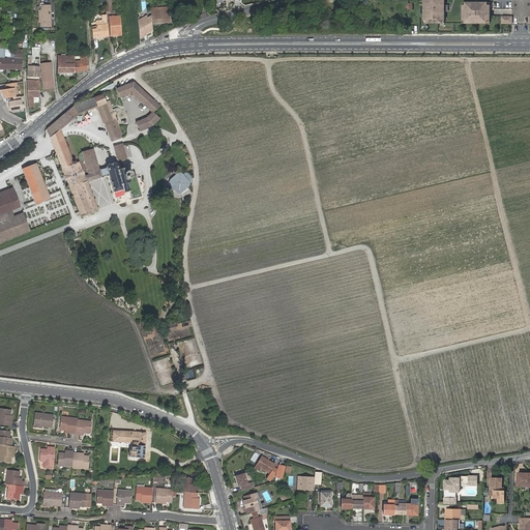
[(425,0),(427,10),(424,10),(424,20),(427,20),(427,23),(437,23),(442,23),(442,20),(445,20),(445,6),(445,2),(444,0),(425,0)]
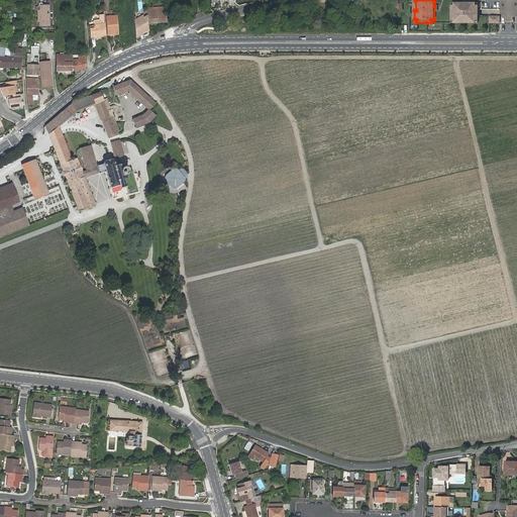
[(474,2),(455,2),(455,5),(451,5),(451,19),(455,19),(455,22),(464,22),(474,22),(474,19),(478,19),(478,16),(478,12),(478,9),(478,5),(474,5),(474,2)]
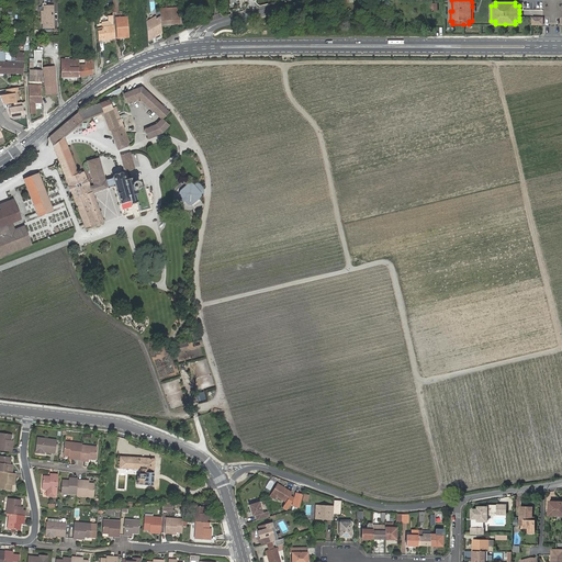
[(54,6),(43,7),(43,11),(40,11),(41,24),(42,24),(42,30),(54,29),(54,6)]
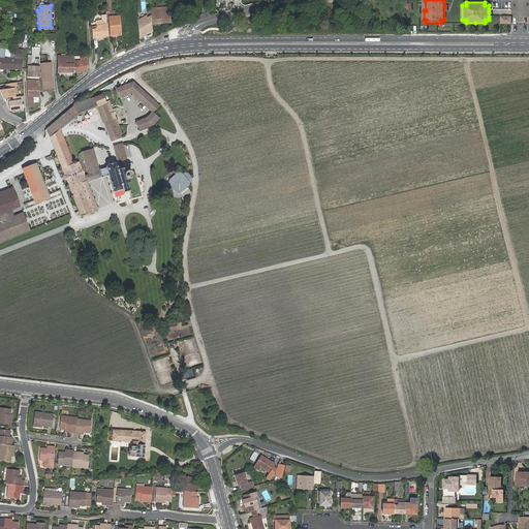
[(152,24),(170,23),(168,9),(168,7),(150,8),(151,18),(152,24)]
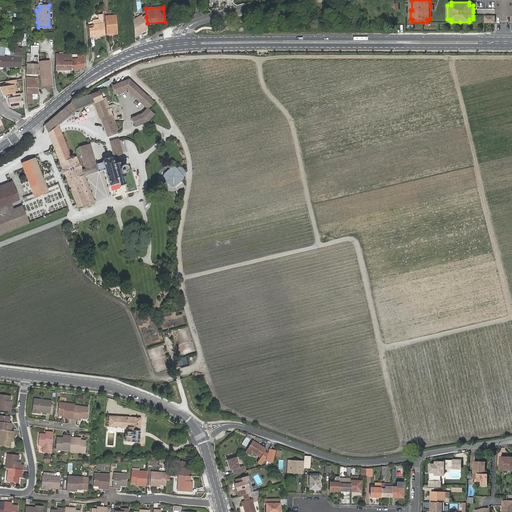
[(165,22),(172,21),(171,8),(163,9),(165,22)]
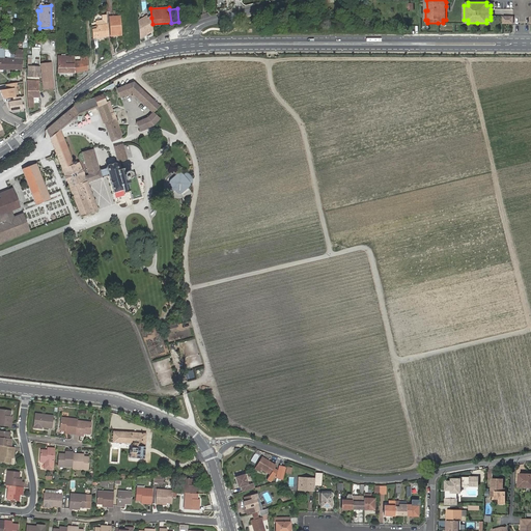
[(108,36),(107,15),(102,16),(102,21),(95,21),(96,27),(92,27),(93,38),(108,36)]
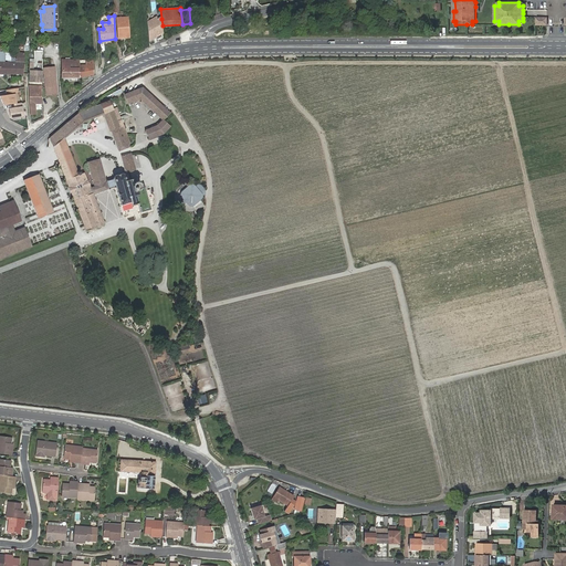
[(118,18),(119,39),(129,38),(128,17),(118,18)]
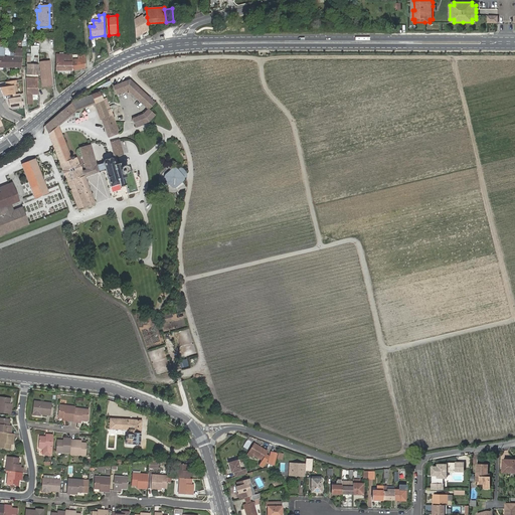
[(143,15),(134,20),(135,37),(139,35),(138,34),(141,32),(141,31),(143,30),(149,30),(148,23),(147,17),(144,17),(143,15)]
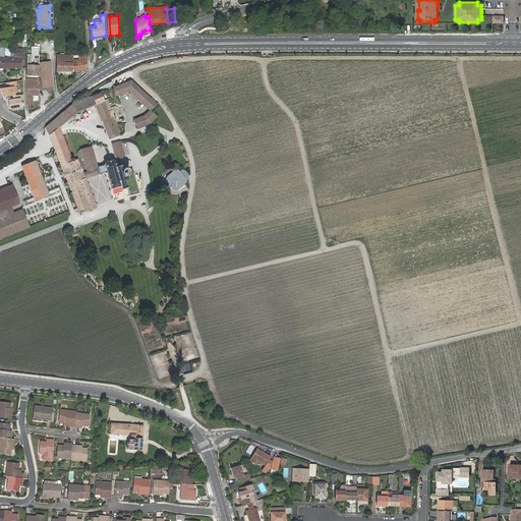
[(10,58),(10,68),(21,68),(21,48),(15,48),(15,58),(10,58)]
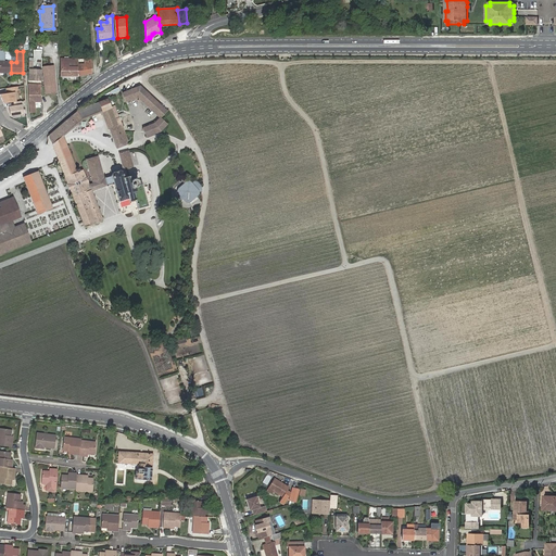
[(61,76),(78,76),(77,64),(77,59),(61,59),(61,76)]
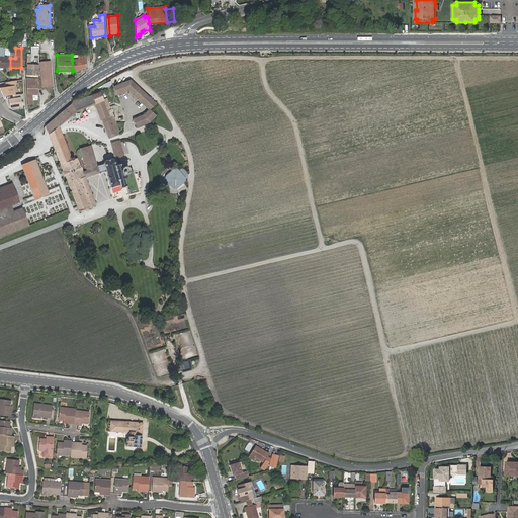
[(73,71),(86,68),(85,55),(78,55),(78,60),(72,60),(73,71)]
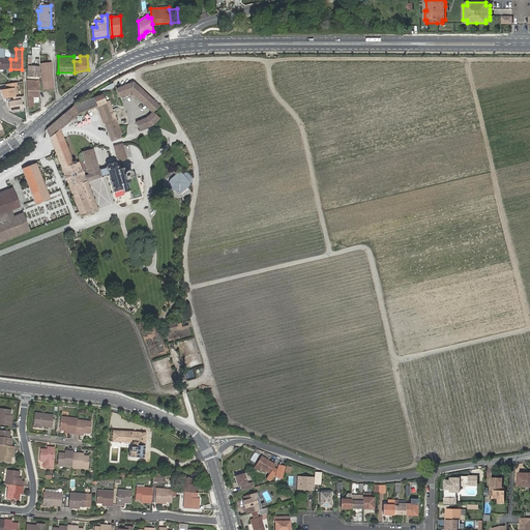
[(0,69),(10,69),(10,59),(5,59),(5,64),(0,64),(0,69)]
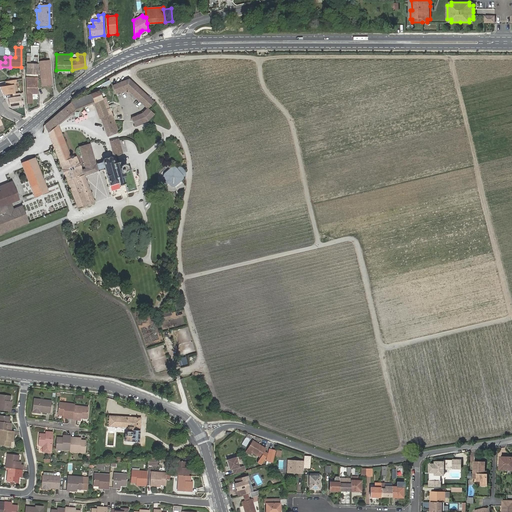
[(38,64),(27,64),(27,75),(38,75),(38,64)]
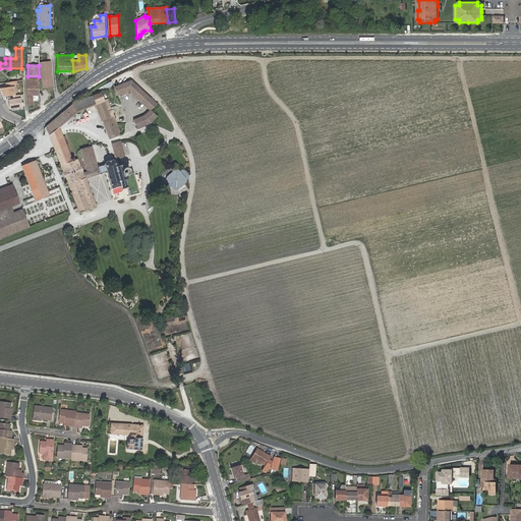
[(42,69),(43,88),(53,87),(51,69),(42,69)]
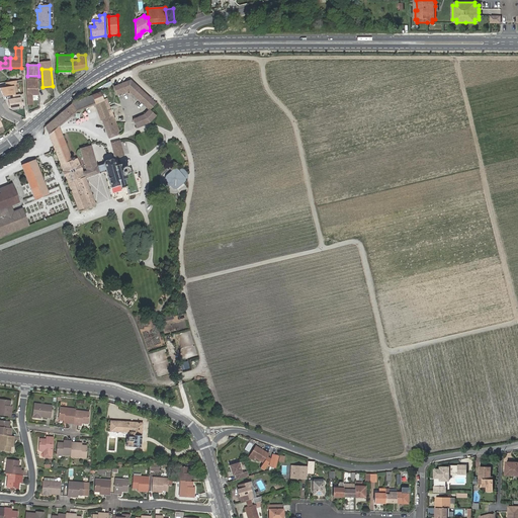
[(31,94),(38,94),(37,79),(26,79),(26,94),(27,104),(32,104),(31,94)]
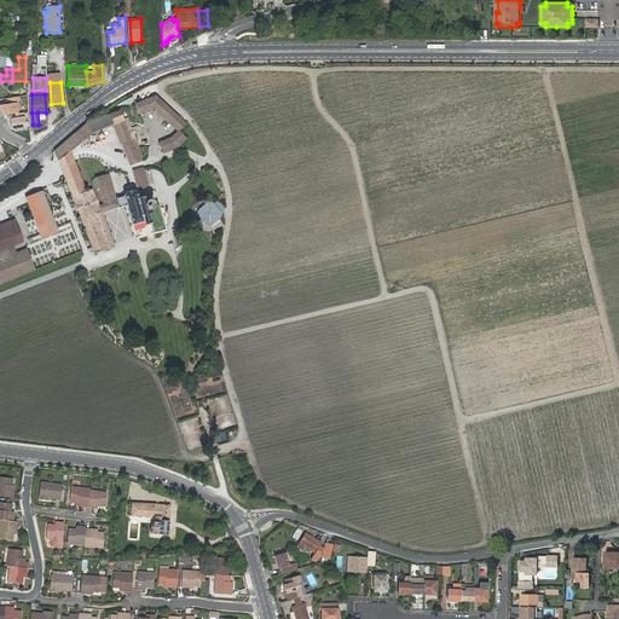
[(154,106),(178,131),(185,122),(155,94),(136,103),(140,113),(154,106)]
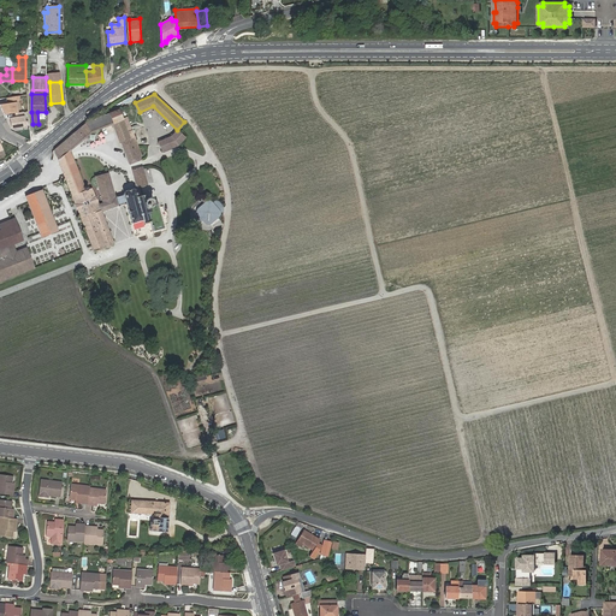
[(19,96),(7,98),(7,104),(0,105),(0,106),(4,116),(16,113),(16,118),(11,119),(12,129),(25,126),(23,112),(18,113),(16,101),(21,101),(19,96)]
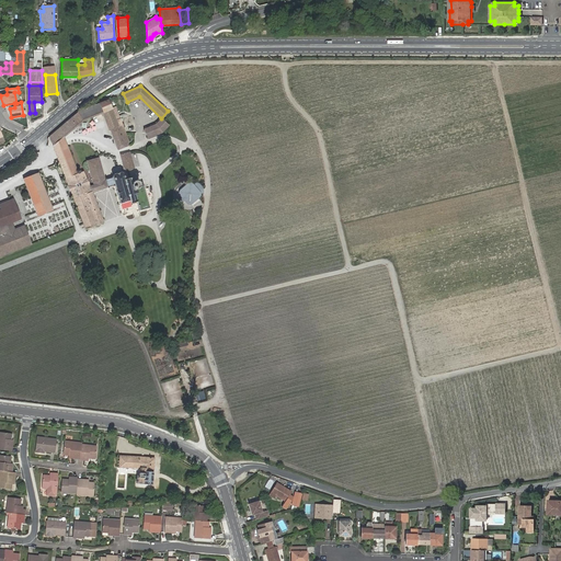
[(77,112),(48,136),(52,146),(64,137),(83,121),(102,113),(109,130),(110,130),(118,150),(128,146),(127,141),(129,141),(121,118),(116,106),(112,107),(109,99),(77,112)]
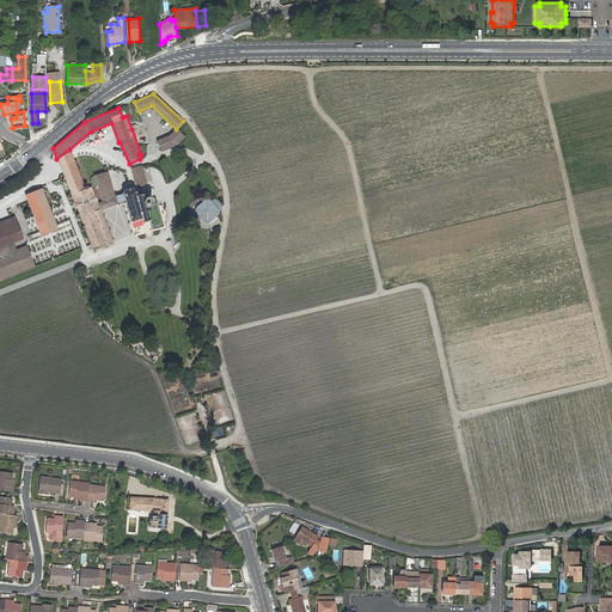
[(184,136),(176,129),(171,135),(158,140),(161,151),(178,144),(184,136)]
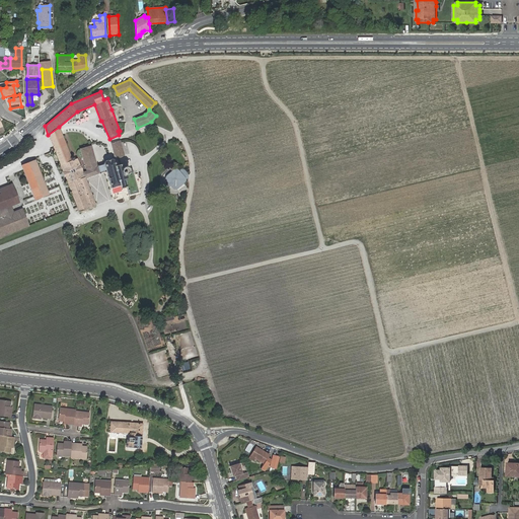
[(59,127),(48,135),(53,144),(64,140),(59,127)]
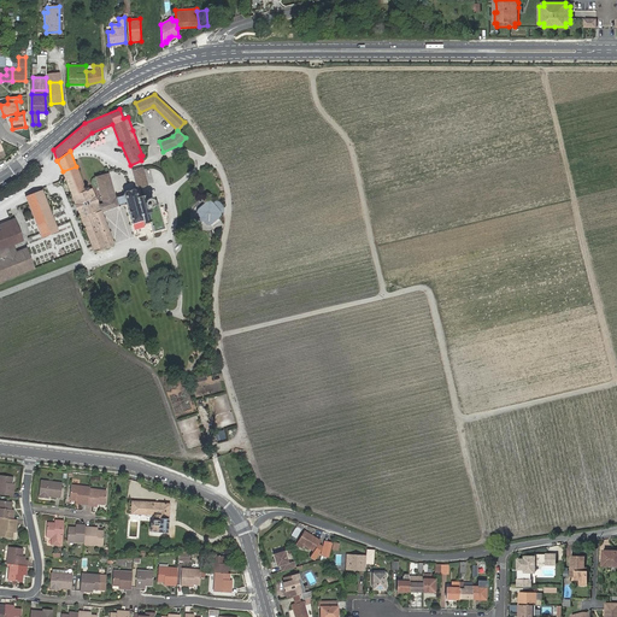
[(76,166),(63,171),(95,252),(113,245),(103,212),(119,206),(116,198),(109,174),(95,177),(103,203),(99,204),(94,193),(92,194),(90,191),(87,192),(76,166)]
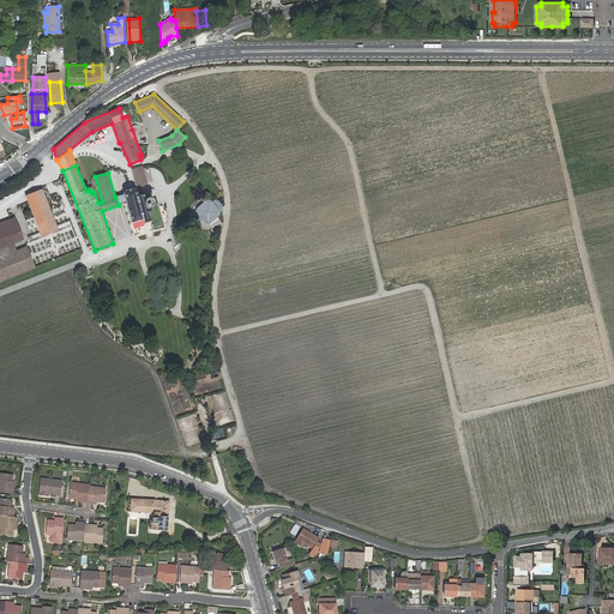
[(132,169),(136,185),(138,186),(146,185),(142,167),(132,169)]
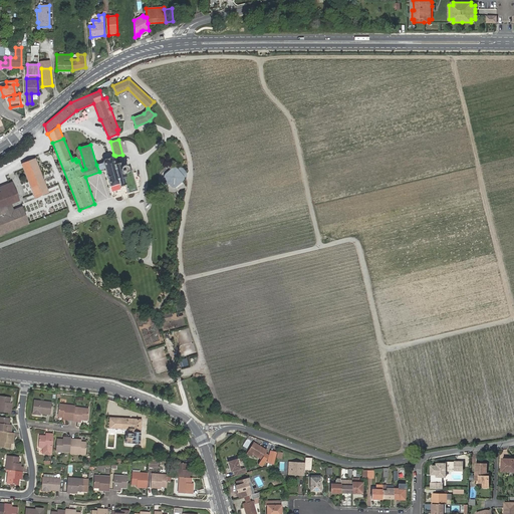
[(103,163),(113,198),(139,191),(139,187),(141,187),(140,183),(140,182),(141,182),(141,179),(140,178),(140,177),(139,177),(138,176),(138,177),(137,172),(135,173),(134,170),(130,171),(130,170),(129,167),(127,167),(126,166),(125,166),(123,166),(121,167),(121,168),(119,163),(114,165),(113,160),(110,158),(104,160),(103,163)]
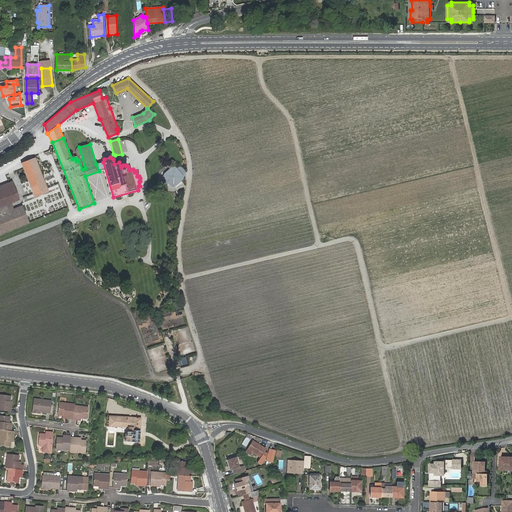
[(35,159),(22,164),(35,196),(48,192),(46,188),(35,159)]
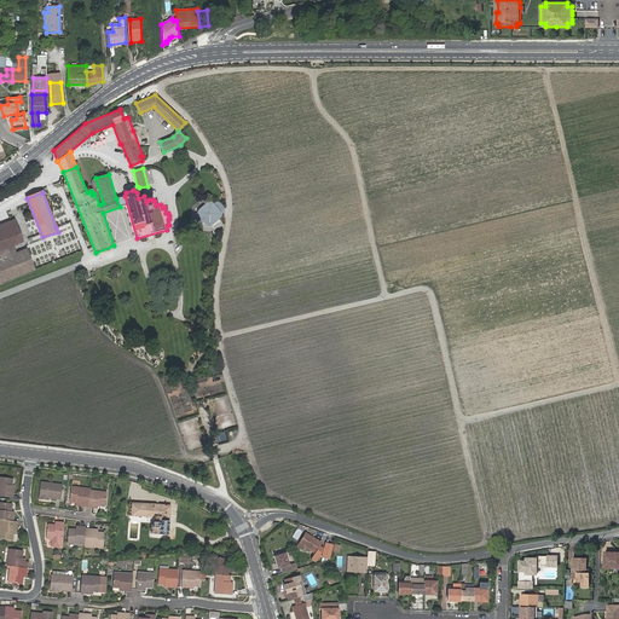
[(116,198),(120,207),(127,204),(125,196),(116,198)]
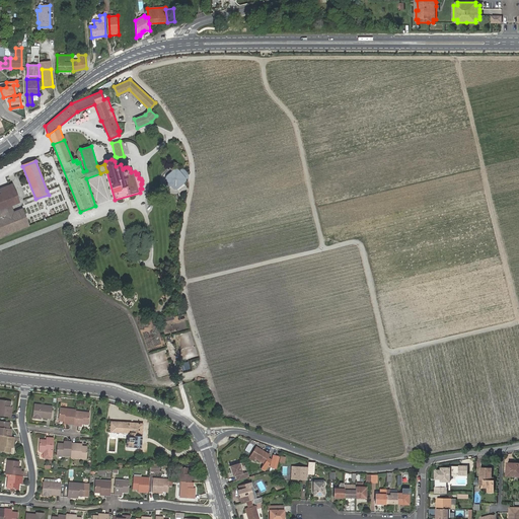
[(168,183),(167,184),(169,188),(170,186),(172,189),(173,189),(174,190),(175,190),(177,189),(186,182),(186,181),(186,179),(186,178),(186,177),(177,169),(176,169),(175,169),(174,169),(166,176),(166,177),(165,178),(166,180),(166,181),(168,183)]
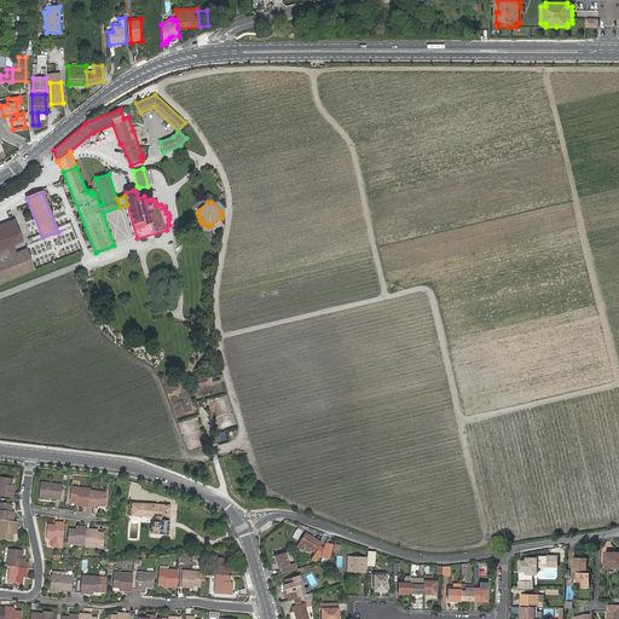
[(0,284),(34,271),(27,250),(16,254),(12,246),(23,242),(15,219),(0,225),(0,284)]
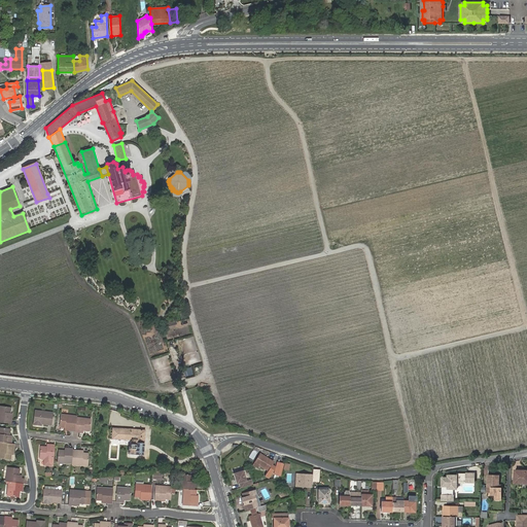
[(183,369),(185,376),(192,374),(190,366),(183,369)]
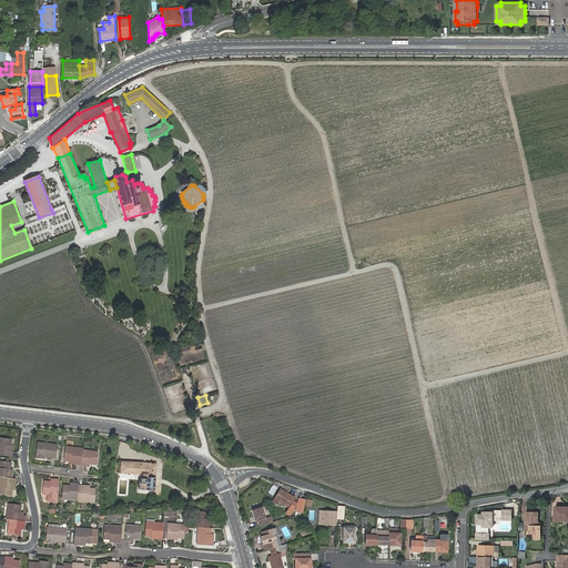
[(0,437),(0,455),(13,456),(14,447),(11,447),(11,445),(12,439),(0,437)]
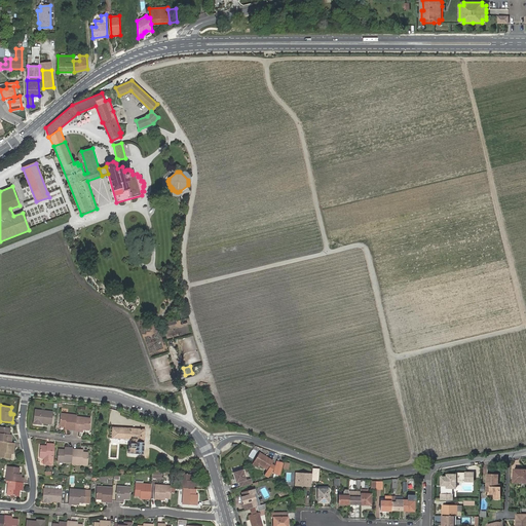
[(48,414),(49,411),(35,410),(33,424),(41,425),(42,422),(42,421),(47,421),(47,423),(52,423),(53,415),(48,414)]
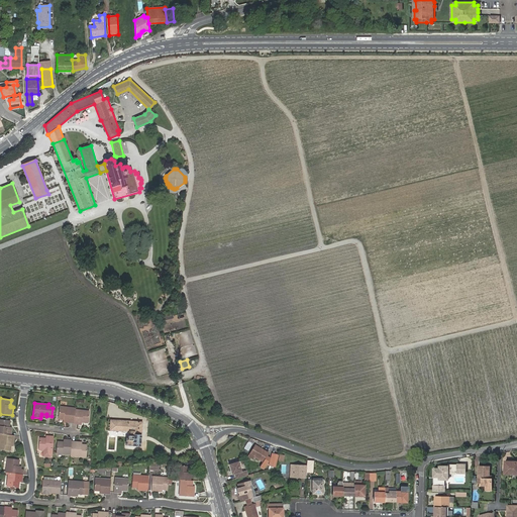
[(76,410),(76,409),(60,407),(59,418),(64,419),(66,419),(66,422),(74,422),(76,410)]
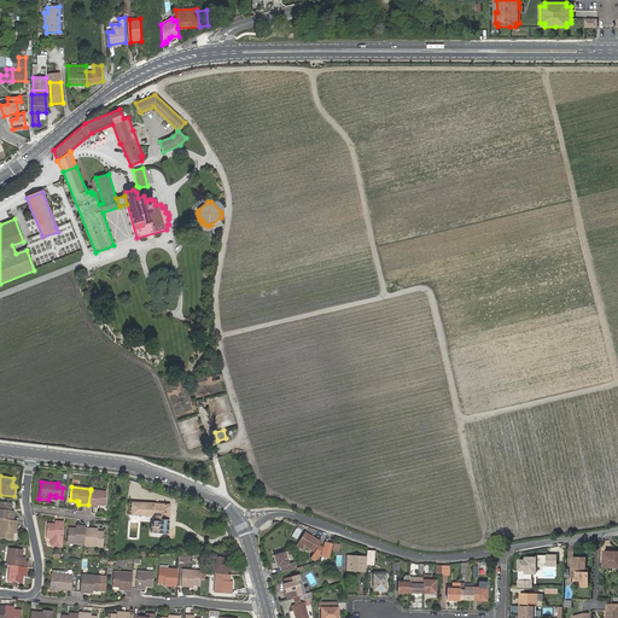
[(88,505),(88,506),(98,507),(98,505),(98,503),(100,503),(99,505),(105,506),(106,491),(91,490),(88,505)]
